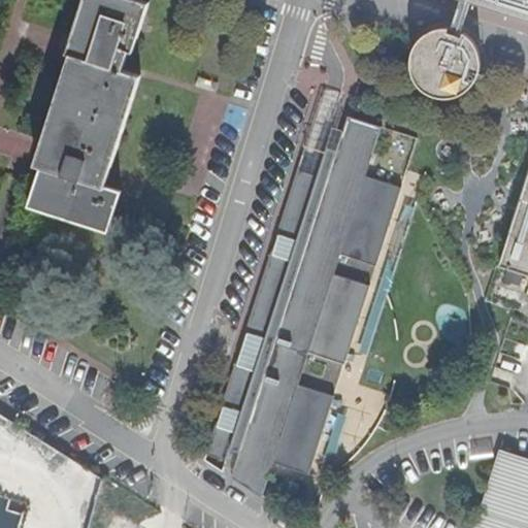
[(150,3),(140,0),(87,0),(74,37),(68,54),(77,57),(75,64),(48,142),(29,202),(110,229),(124,190),(106,184),(144,74),(126,68),(128,63),(132,47),(135,48),(150,3)]
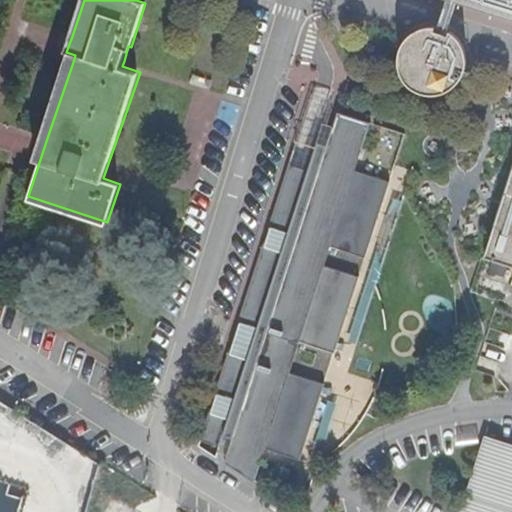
[(458,0),(447,0),(439,27),(444,27),(450,30),(458,0)]
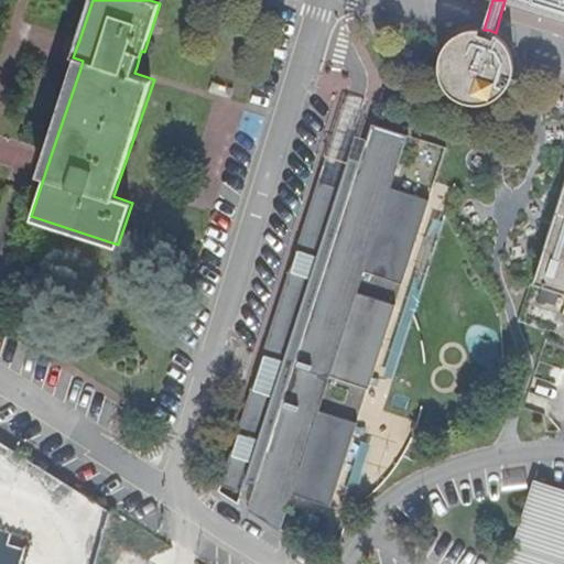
[(563,0),(505,0),(563,19),(563,186),(534,279),(563,290),(563,304),(563,310),(563,0)]
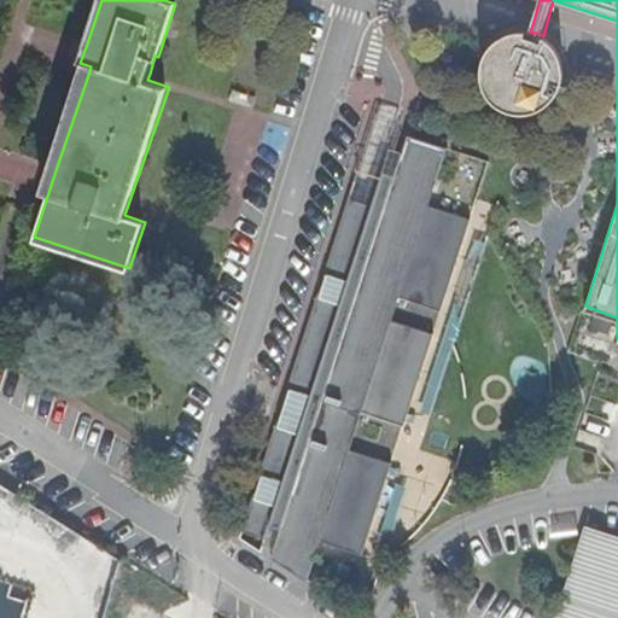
[(555,99),(563,85),(565,69),(560,53),(551,41),(543,36),(536,33),(530,33),(520,31),(506,35),(493,46),(485,59),(483,75),(488,91),(497,103),(511,111),(528,112),(542,109),(555,99)]
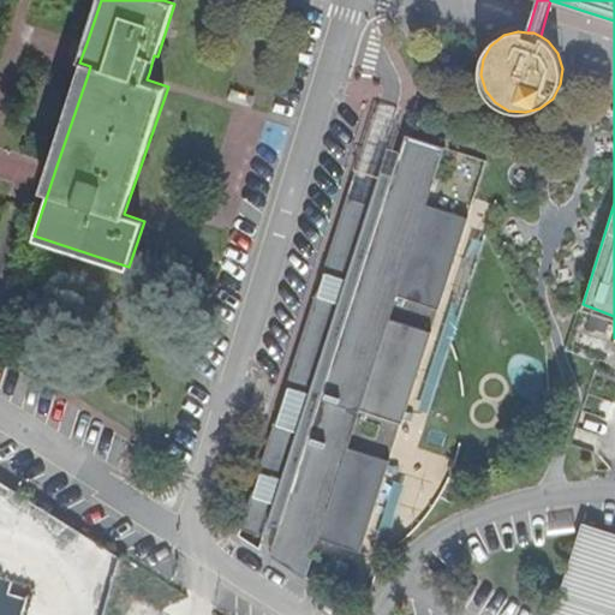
[(372,203),(345,195),(239,533),(261,548),(269,520),(280,524),(270,554),(305,577),(317,537),(362,551),(390,460),(348,447),(360,410),(402,422),(431,330),(390,317),(398,296),(439,308),(464,226),(467,216),(428,204),(445,147),(407,135),(395,174),(382,169),(372,203)]
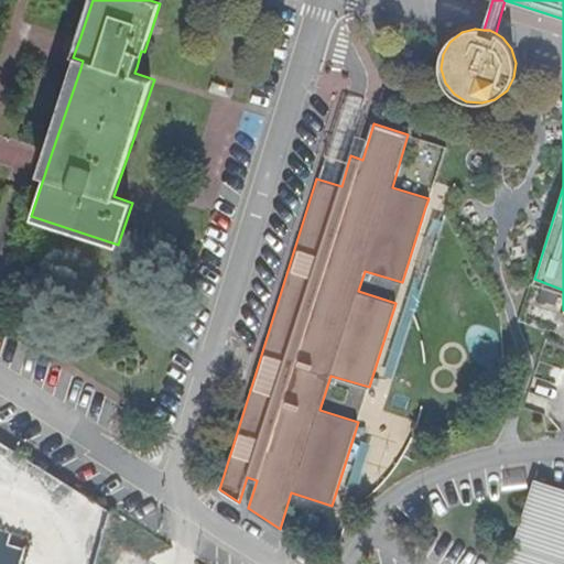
[(408,134),(392,187),(429,198),(434,182),(445,149),(408,134)]
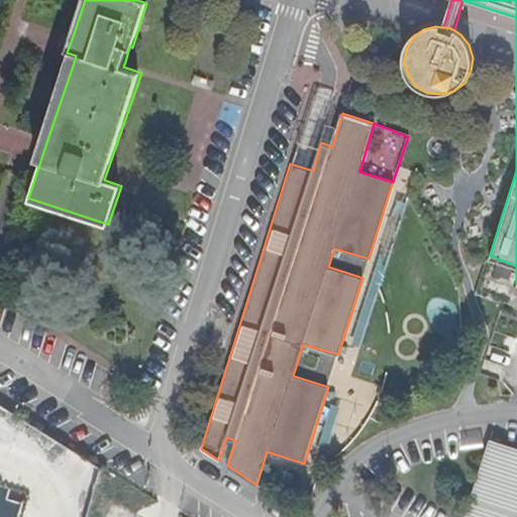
[(416,173),(398,167),(393,182),(390,190),(408,196),(416,173)]
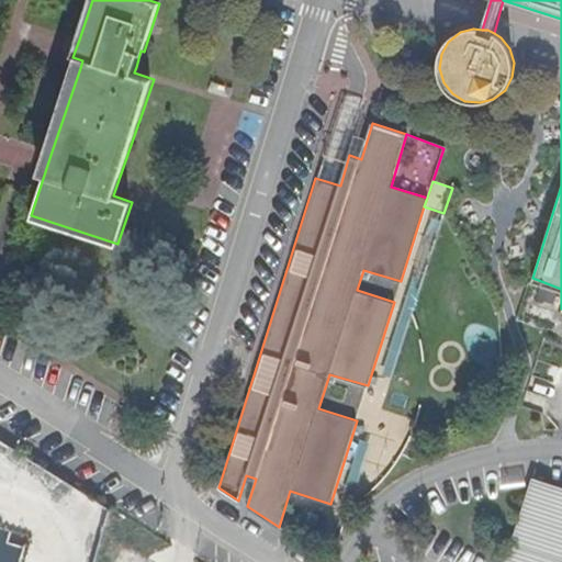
[(394,302),(401,281),(363,270),(357,290),(394,302)]
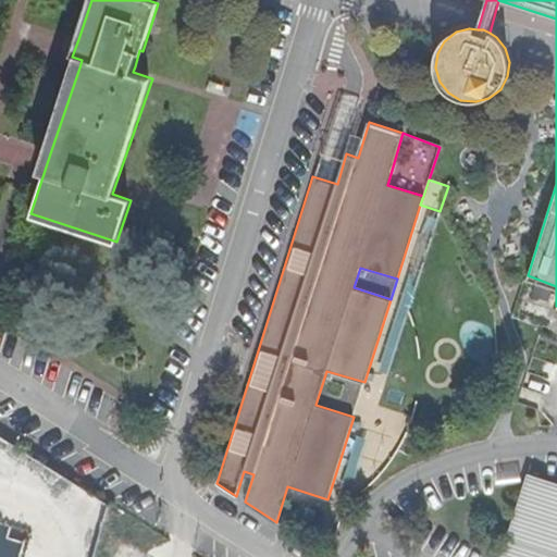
[(364,382),(326,371),(316,405),(354,417),(364,382)]
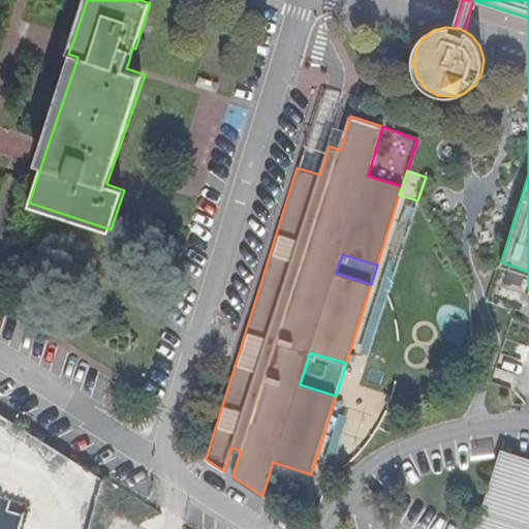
[(528,528),(528,458),(500,449),(497,458),(473,528),(528,528)]
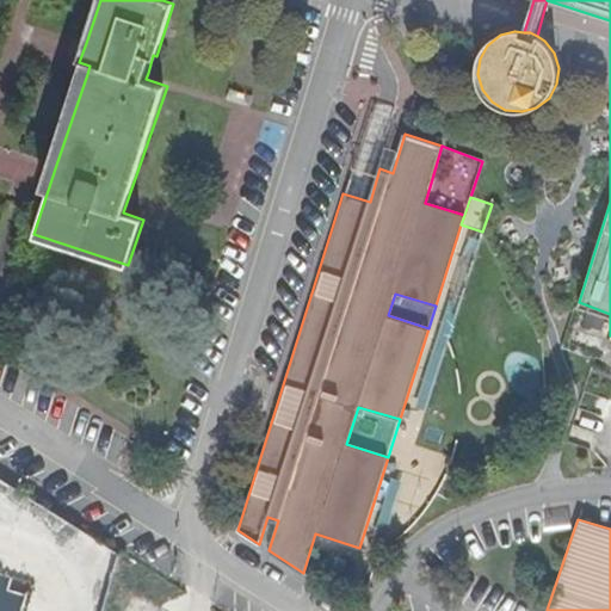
[(67,525),(56,547),(75,556),(86,535),(67,525)]
